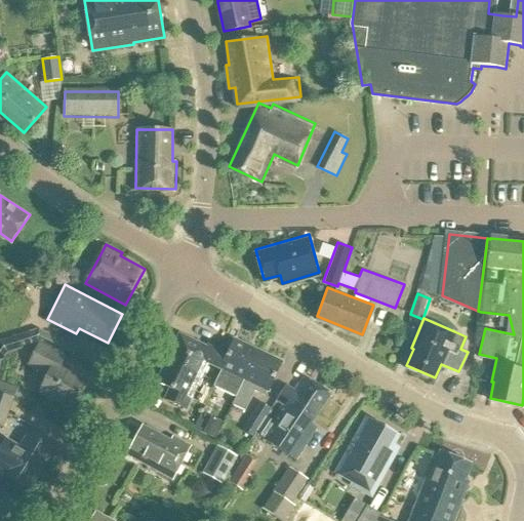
[(39,341),(39,342),(58,352),(58,354),(66,357),(74,362),(80,351),(38,328),(0,339),(0,352),(6,355),(8,351),(39,341)]
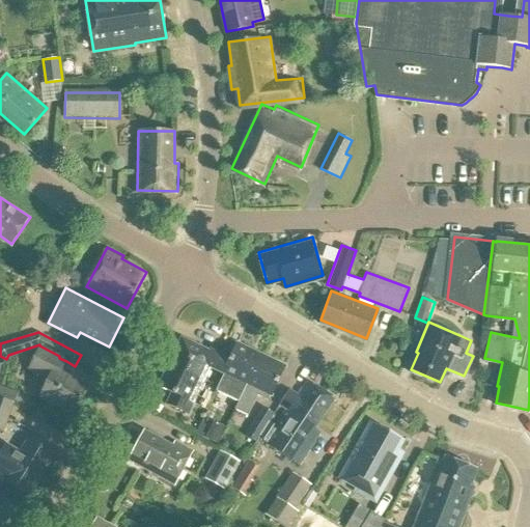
[(211,366),(214,367),(221,352),(213,348),(212,351),(183,336),(170,363),(204,379),(211,366)]
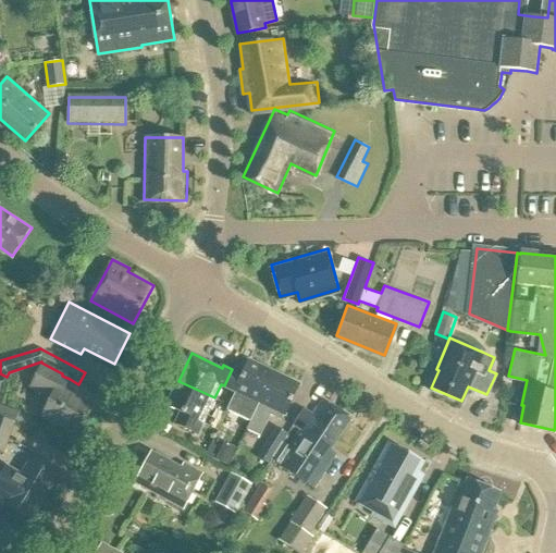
[(235,366),(233,369),(232,369),(224,385),(236,391),(227,408),(250,419),(273,370),(249,358),(244,369),(235,366)]
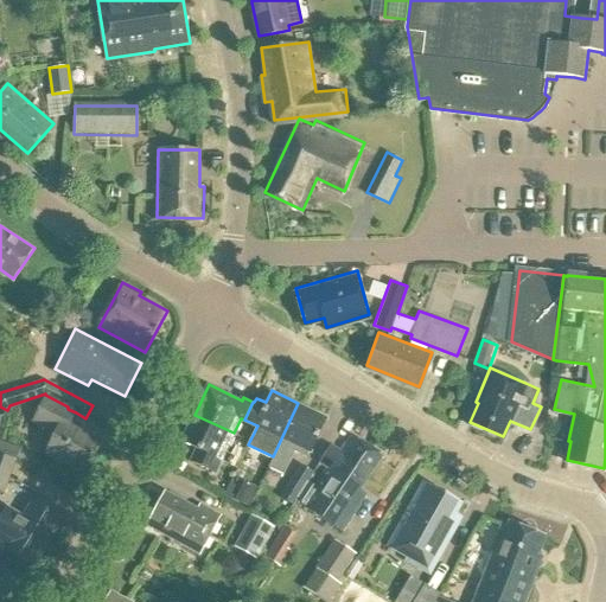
[(70,423),(76,412),(68,409),(68,407),(45,395),(32,418),(58,433),(48,452),(85,473),(103,441),(70,423)]
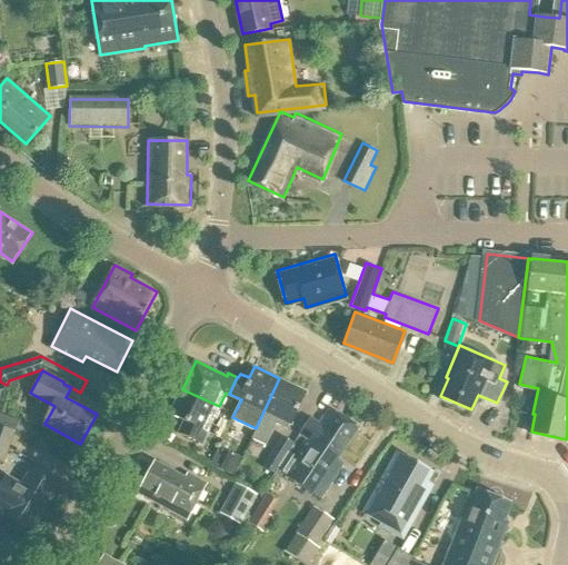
[(308,392),(279,378),(256,428),(251,436),(267,443),(276,422),(279,423),(279,422),(287,425),(289,423),(292,424),(308,392)]
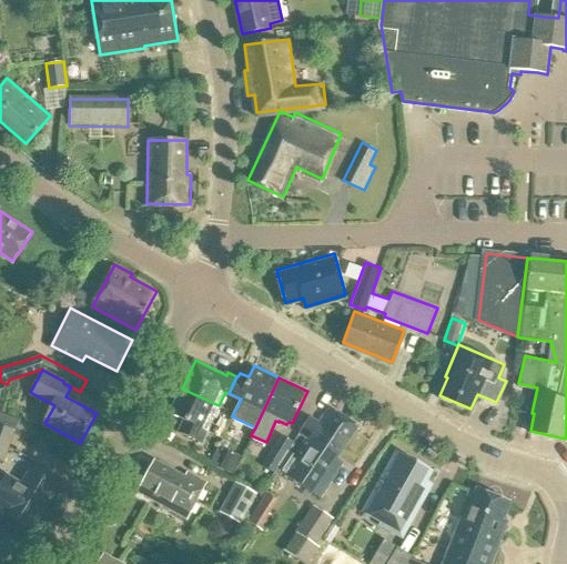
[(202,442),(219,405),(182,389),(171,412),(185,419),(180,431),(202,442)]
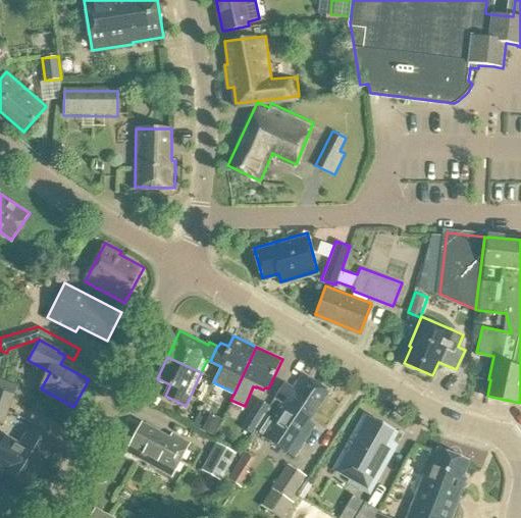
[(274,398),(281,403),(271,418),(264,414),(255,428),(262,433),(295,455),(315,424),(310,421),(329,392),(303,374),(294,389),(284,382),(274,398)]
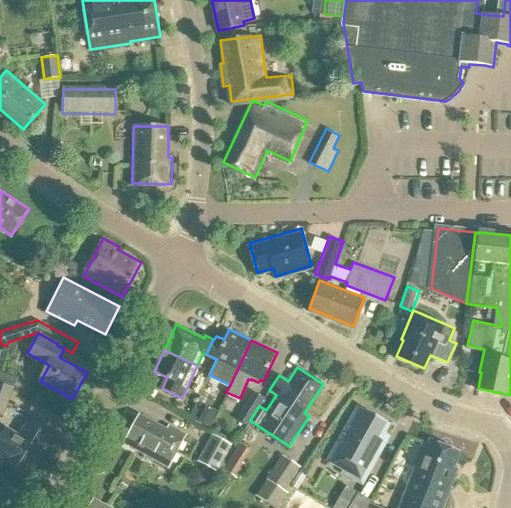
[(0,382),(0,397),(8,401),(13,387),(0,382)]
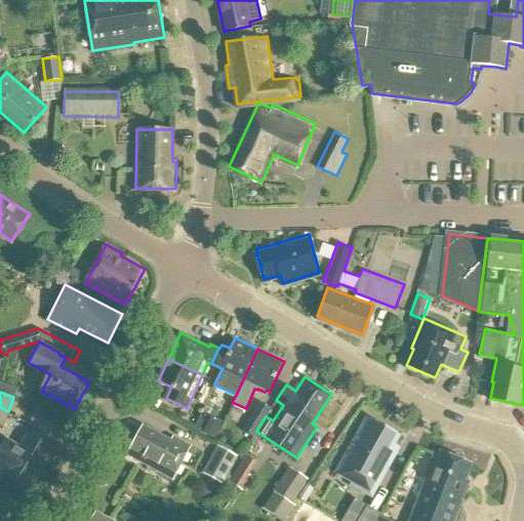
[(256,431),(266,416),(266,415),(270,407),(259,401),(241,431),(252,437),(256,431)]
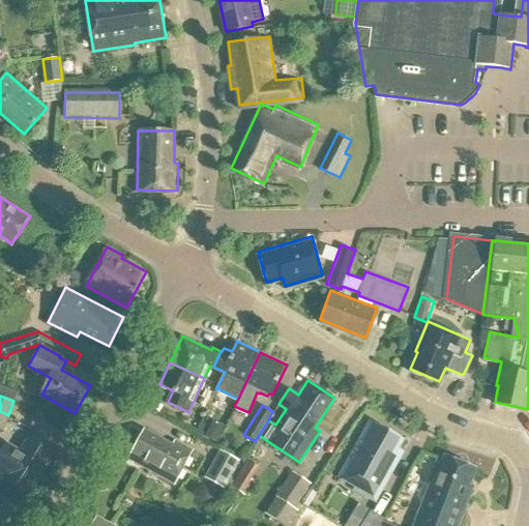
[(197,431),(219,442),(227,425),(213,418),(209,427),(201,422),(197,431)]
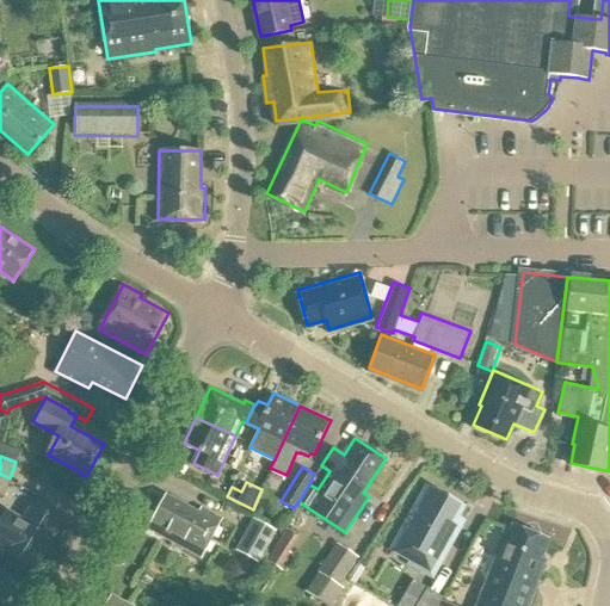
[(461,501),(432,486),(423,502),(418,500),(396,542),(420,554),(417,561),(438,573),(463,524),(451,518),(461,501)]
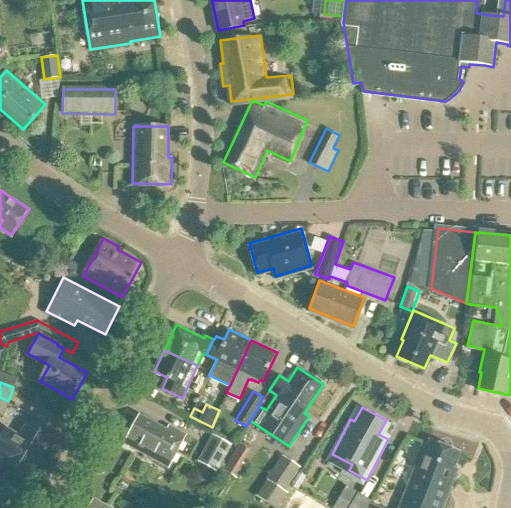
[(168,429),(141,414),(125,442),(169,466),(186,434),(170,425),(168,429)]
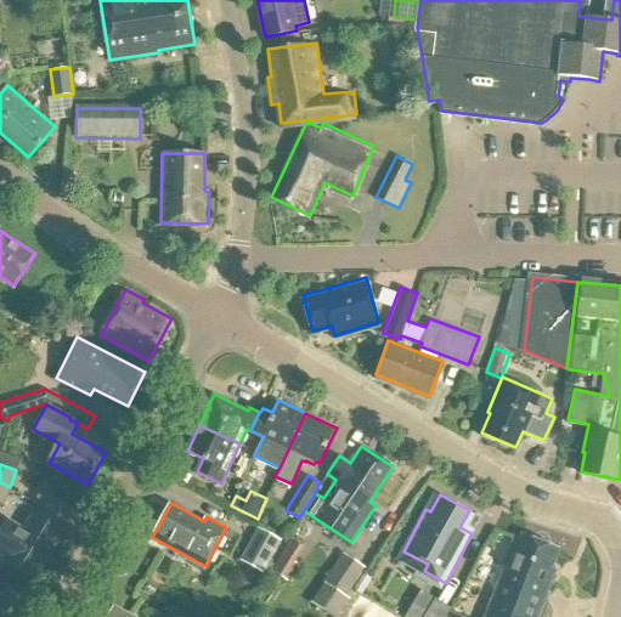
[(0,531),(0,556),(6,560),(6,561),(35,578),(63,532),(34,514),(24,530),(7,519),(0,531)]
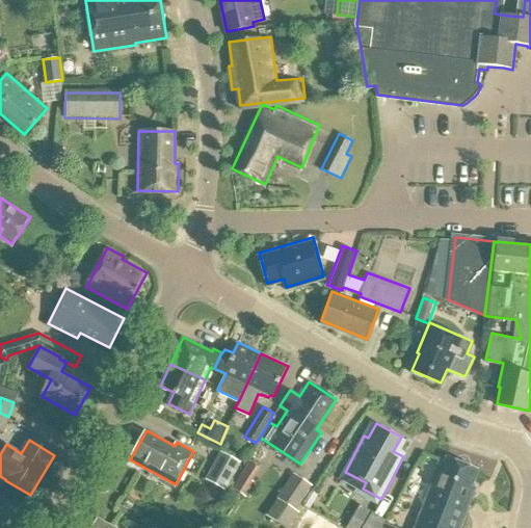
[(220,451),(206,477),(228,489),(241,463),(220,451)]
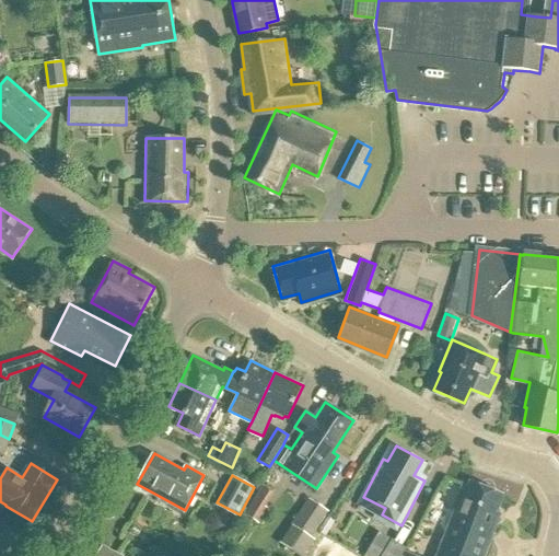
[(419,555),(404,551),(399,555),(484,555),(498,518),(496,516),(503,494),(470,482),(470,484),(463,481),(452,507),(456,508),(438,555),(419,555)]
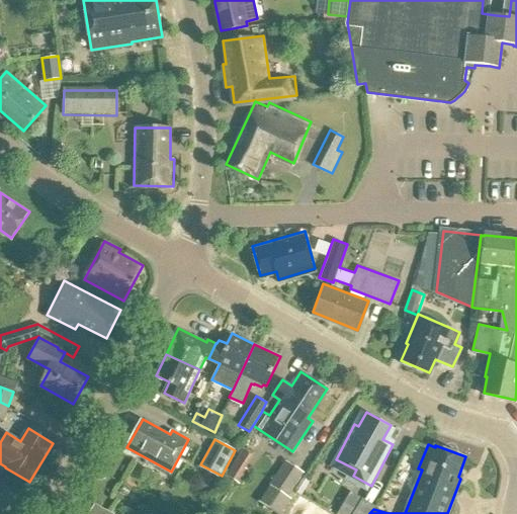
[(248,468),(235,460),(227,475),(240,483),(248,468)]
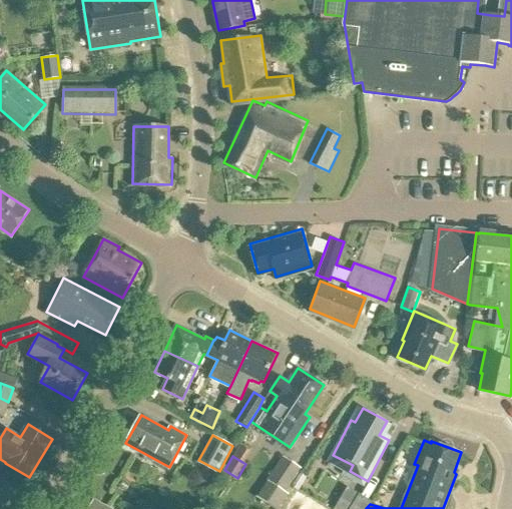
[(284,456),(267,479),(284,491),(300,467),(284,456)]
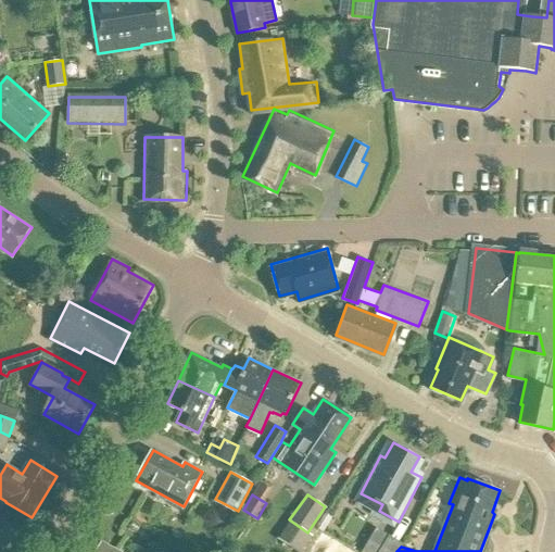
[(15,551),(28,536),(0,514),(0,551),(15,551)]
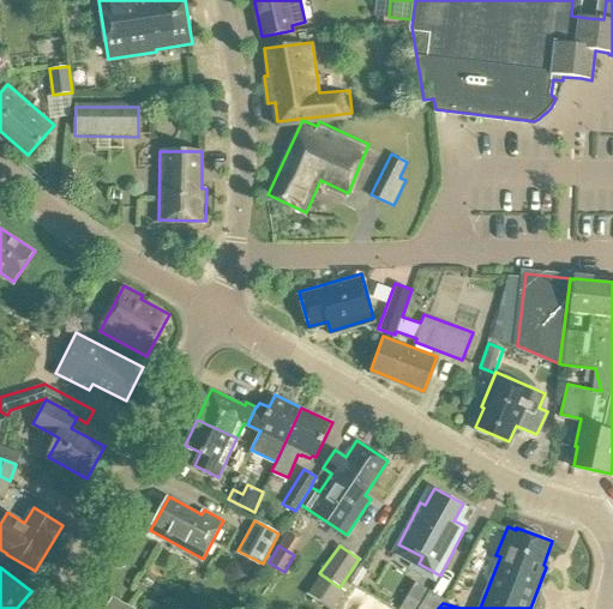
[(409,595),(400,608),(419,608),(422,603),(409,595)]
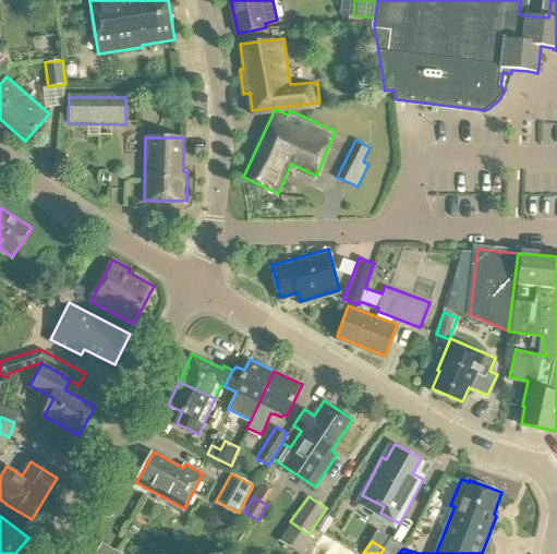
[(123,553),(104,543),(97,553),(123,553)]
